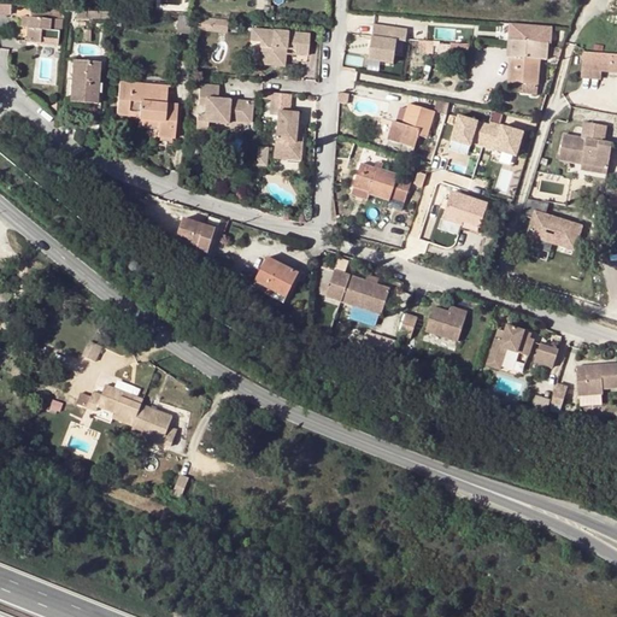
[(41,29),(50,30),(51,19),(53,19),(53,10),(31,9),(30,16),(29,28),(41,29)]
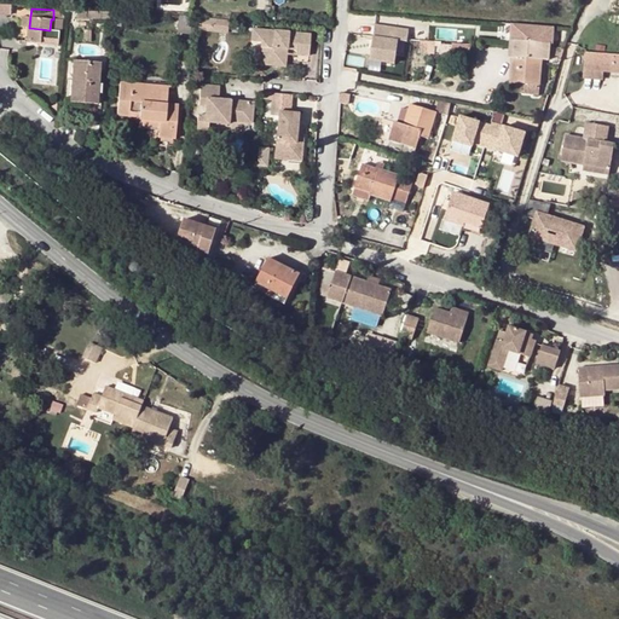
[(29,28),(30,16),(22,16),(21,27),(28,28),(29,28)]
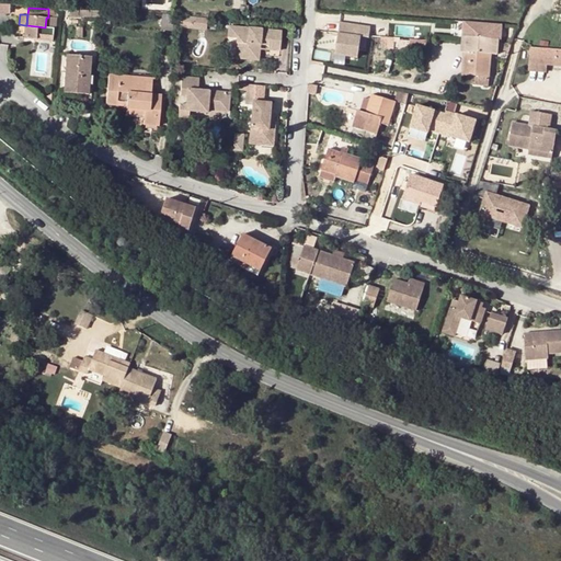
[(179,27),(180,16),(161,15),(160,29),(179,29),(179,27)]
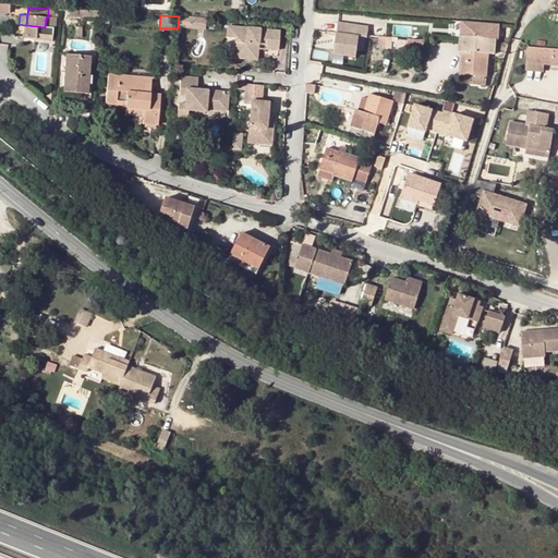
[(207,17),(179,16),(178,27),(206,28),(207,17)]
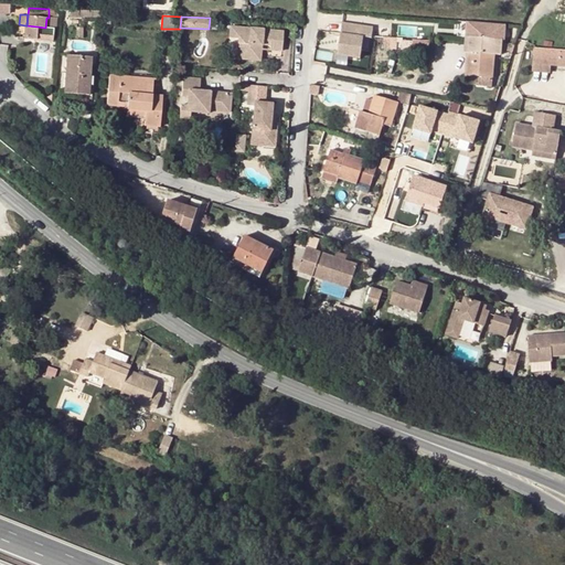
[(55,18),(49,18),(46,18),(45,28),(54,28),(55,18)]
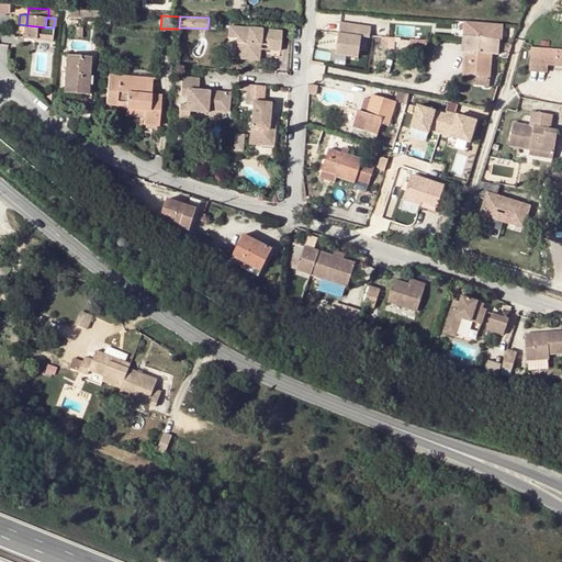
[(373,25),(343,22),(338,54),(360,57),(363,36),(372,37),(373,25)]
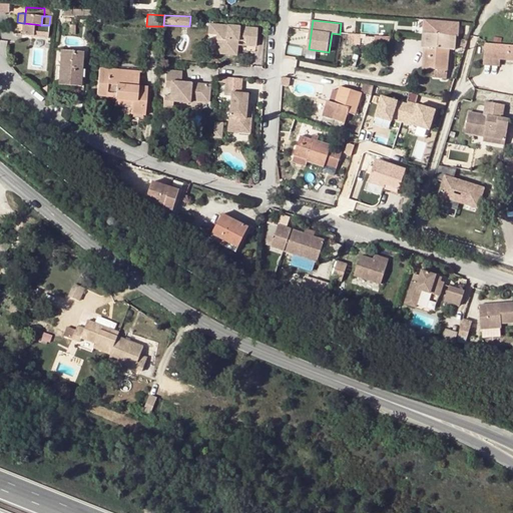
[(33,35),(33,31),(34,24),(24,23),(23,23),(22,34),(33,35)]
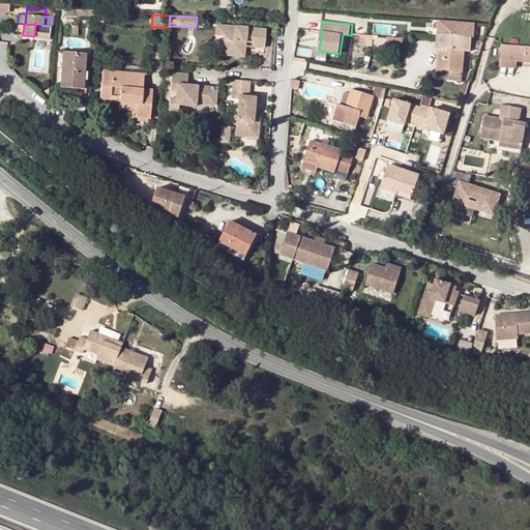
[(228,25),(228,35),(237,36),(237,51),(236,54),(247,55),(248,48),(258,49),(258,45),(258,37),(266,37),(266,46),(277,47),(277,28),(228,25)]
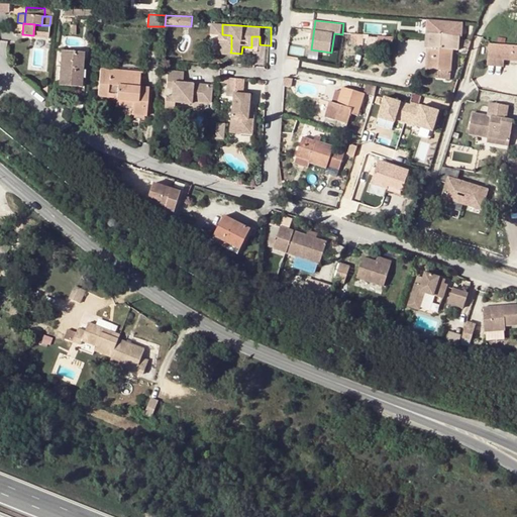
[(251,36),(251,43),(260,44),(260,36),(251,36)]
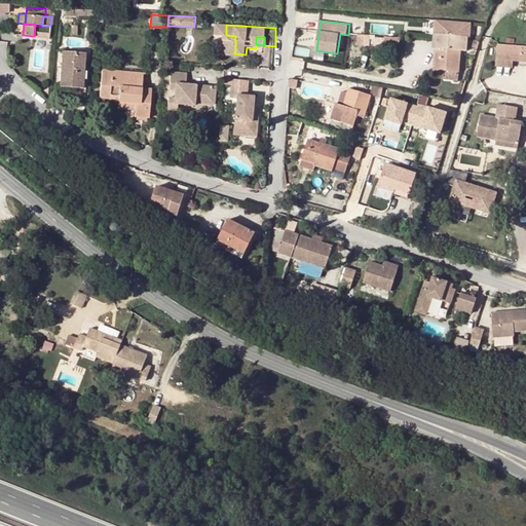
[(437,47),(435,70),(458,72),(460,51),(467,51),(468,41),(437,38),(437,47)]
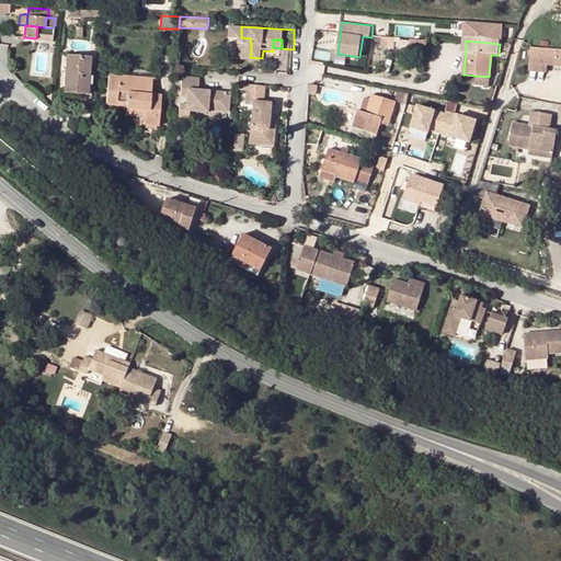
[(426,43),(408,42),(407,52),(425,53),(426,43)]
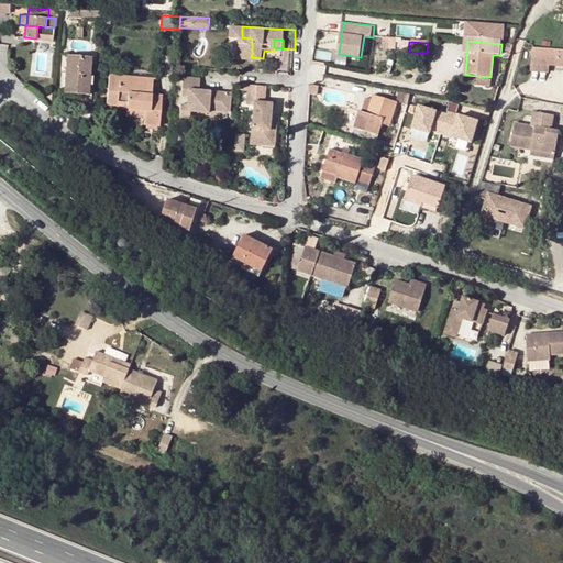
[(562,48),(531,46),(531,64),(548,65),(562,66),(562,48)]
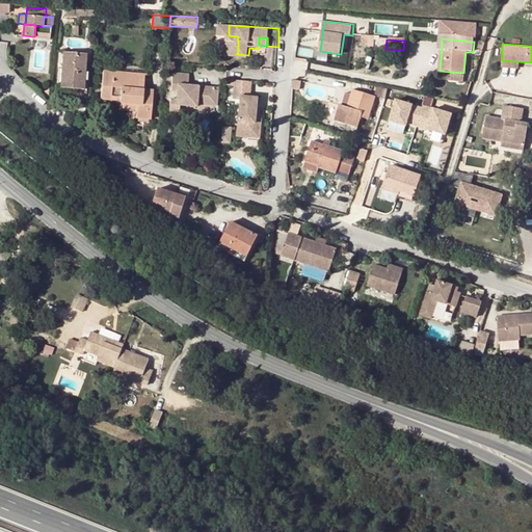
[(86,54),(62,53),(61,71),(57,70),(56,91),(76,92),(76,89),(84,89),(86,54)]
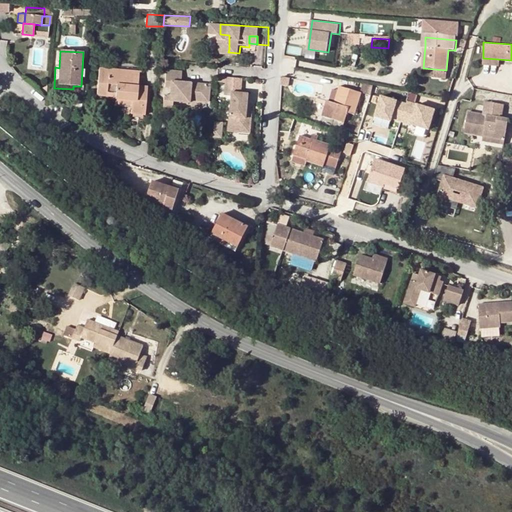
[(445,77),(446,70),(423,68),(422,75),(445,77)]
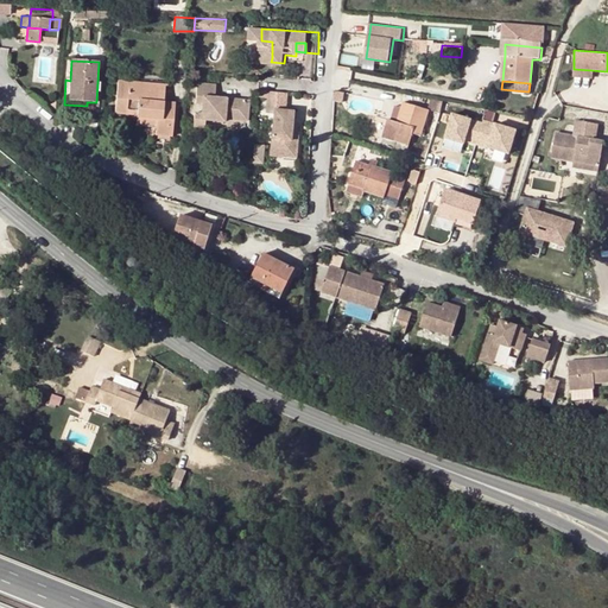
[(166,86),(118,82),(115,114),(126,114),(127,109),(138,111),(138,115),(138,118),(157,120),(156,126),(156,134),(172,135),(175,103),(164,102),(166,86)]
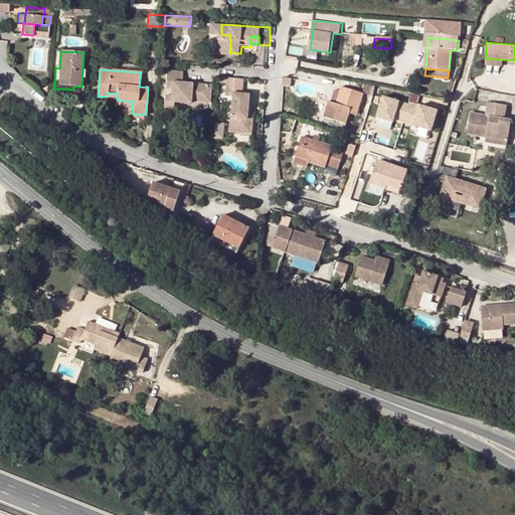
[(184,71),(168,70),(166,84),(173,86),(172,96),(172,100),(175,100),(192,102),(192,100),(210,102),(212,83),(193,81),(192,86),(186,84),(186,80),(183,80),(184,71)]
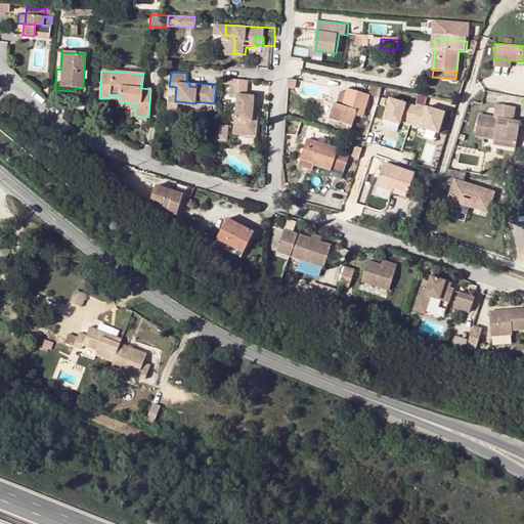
[(248,79),(232,78),(231,96),(236,96),(234,118),(239,119),(238,129),(256,130),(257,115),(252,115),(252,110),(248,110),(249,106),(252,106),(253,94),(247,93),(248,79)]
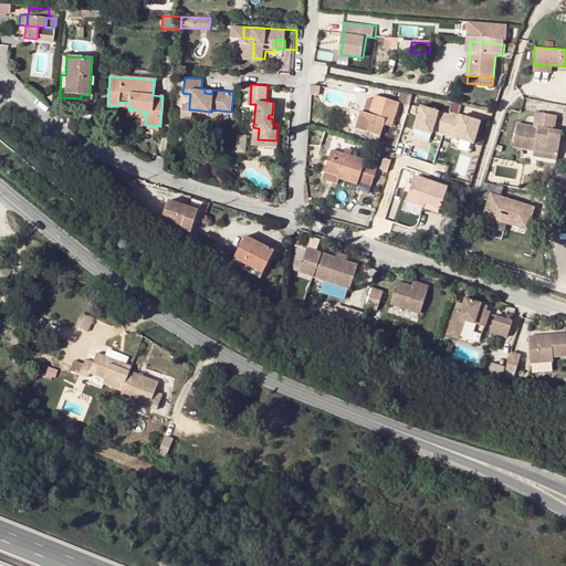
[(376,96),(370,112),(375,113),(370,125),(368,133),(380,136),(384,125),(391,127),(399,103),(376,96)]
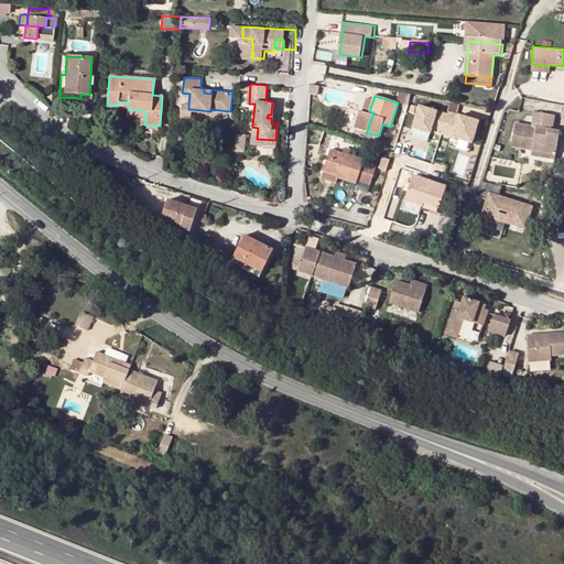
[(408,106),(410,100),(401,97),(399,104),(408,106)]
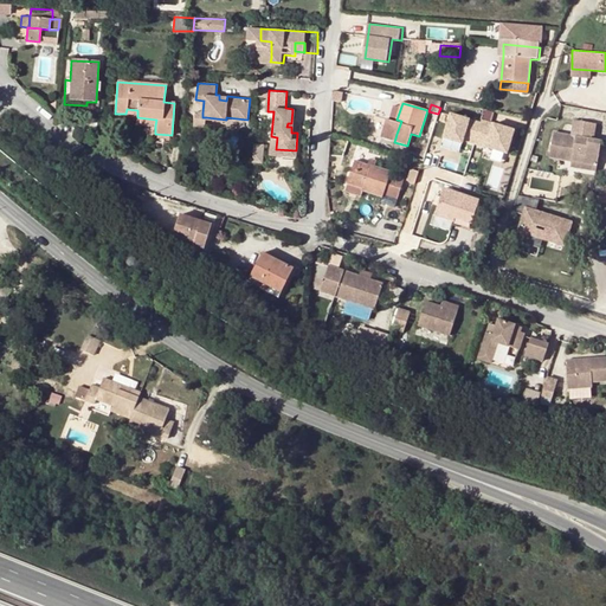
[(205,126),(206,117),(202,117),(202,113),(194,111),(193,124),(205,126)]
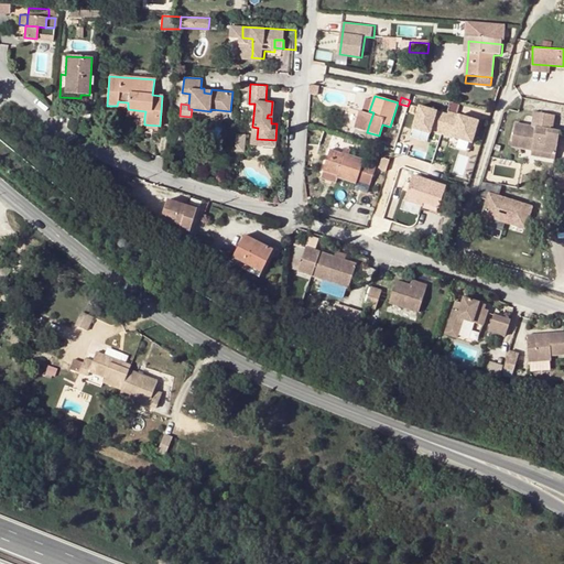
[(475,142),(478,118),(416,107),(413,131),(475,142)]
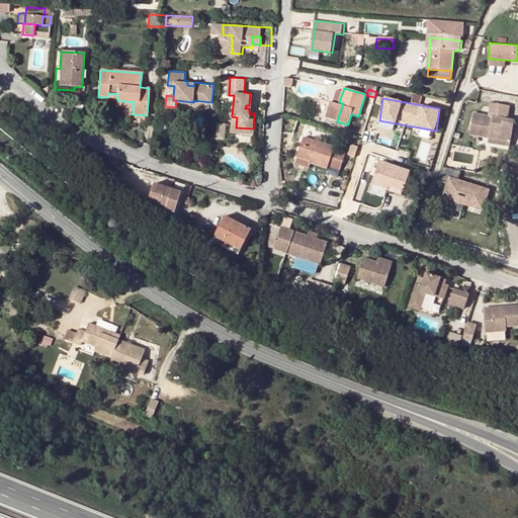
[(490,116),(476,113),(472,135),(480,136),(486,137),(487,133),(492,133),(491,138),(512,141),(515,121),(510,120),(512,106),(493,103),(490,116)]
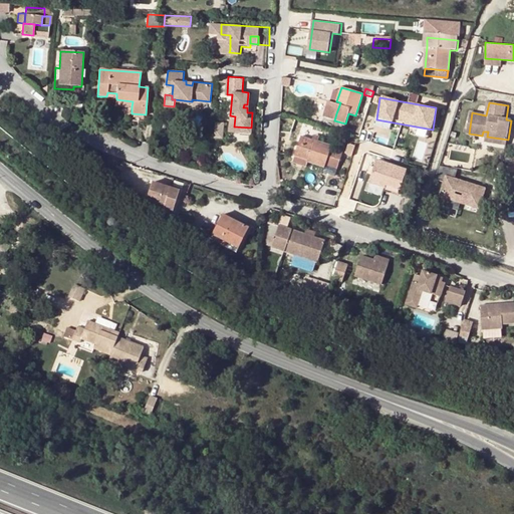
[(235,116),(230,115),(229,131),(251,132),(251,127),(234,126),(235,116)]
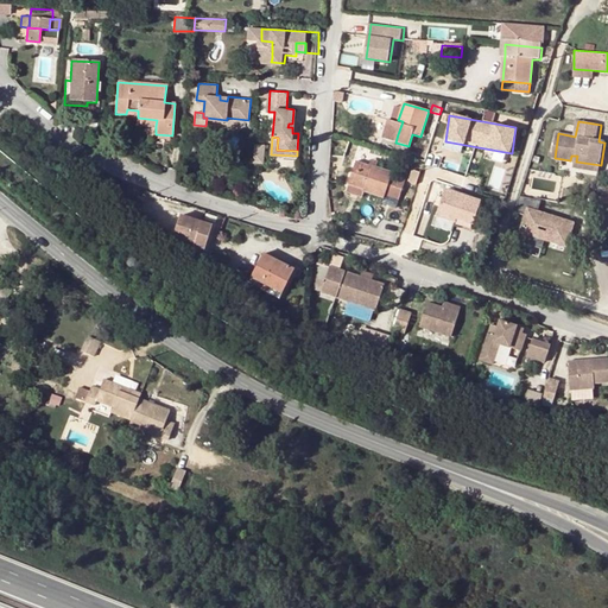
[(265,144),(261,143),(261,151),(254,151),(253,160),(264,160),(265,144)]
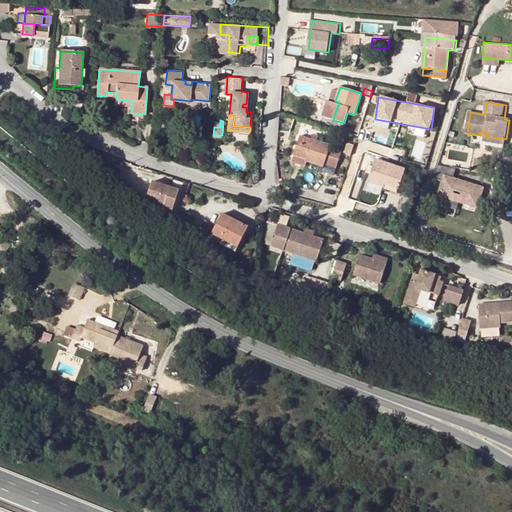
[(330,144),(317,140),(316,141),(311,139),(300,135),(292,155),(294,156),(307,160),(307,161),(323,167),(324,163),(332,166),(338,149),(330,146),(330,144)]
